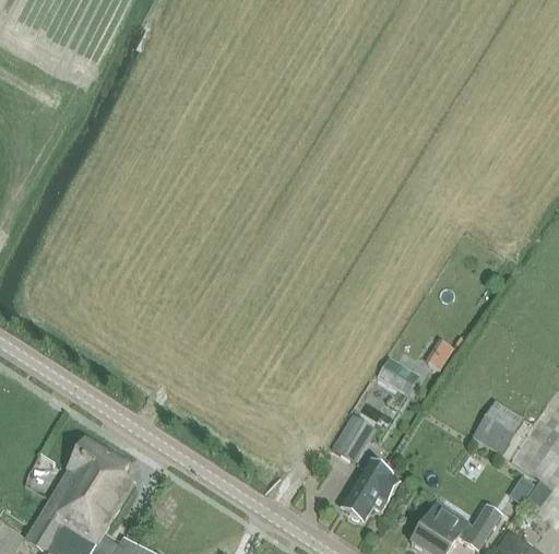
[(437,365),(452,343),(439,334),(424,356),(437,365)]
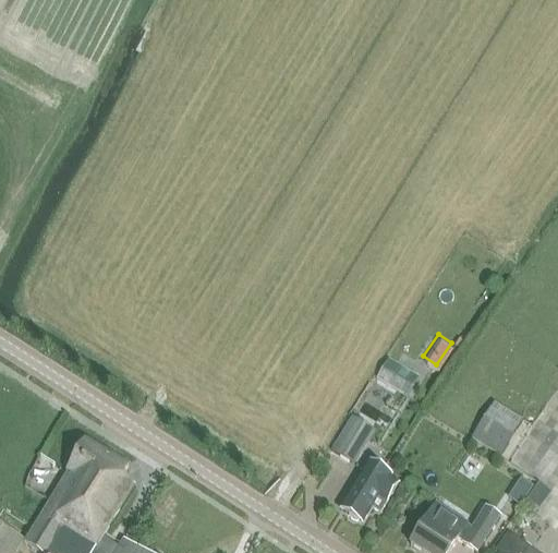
[(407,394),(420,373),(389,355),(376,375),(407,394)]
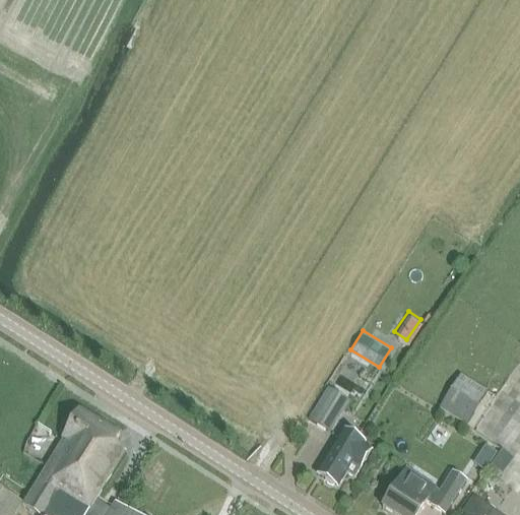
[(466,423),(488,388),(461,370),(439,405),(466,423)]
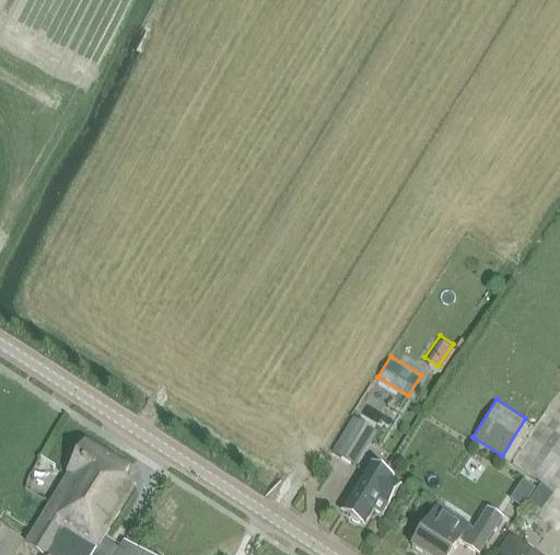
[(559,413),(546,432),(559,441),(559,413)]
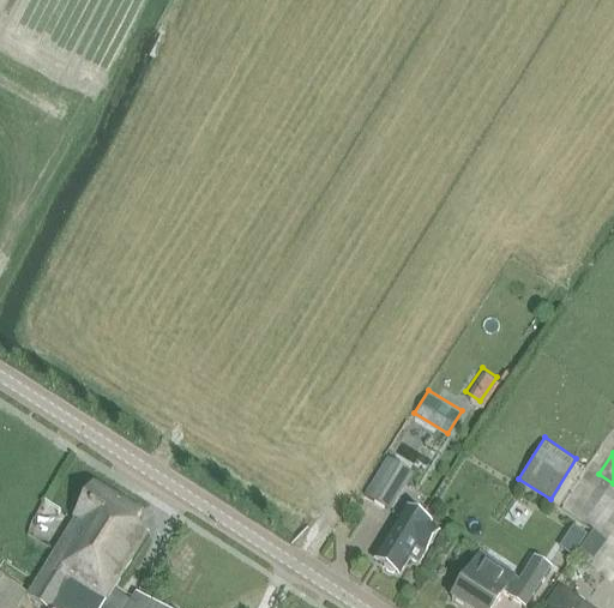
[(361,494),(383,506),(404,469),(384,457),(361,494)]
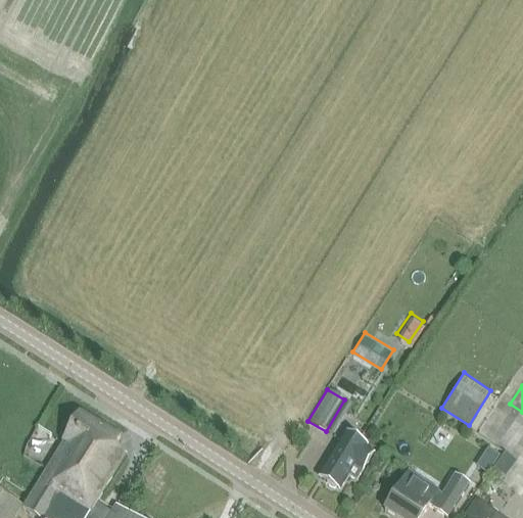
[(141,517),(114,501),(110,508),(97,499),(127,453),(114,444),(121,432),(80,407),(37,478),(39,479),(39,480),(21,506),(41,517),(141,517)]
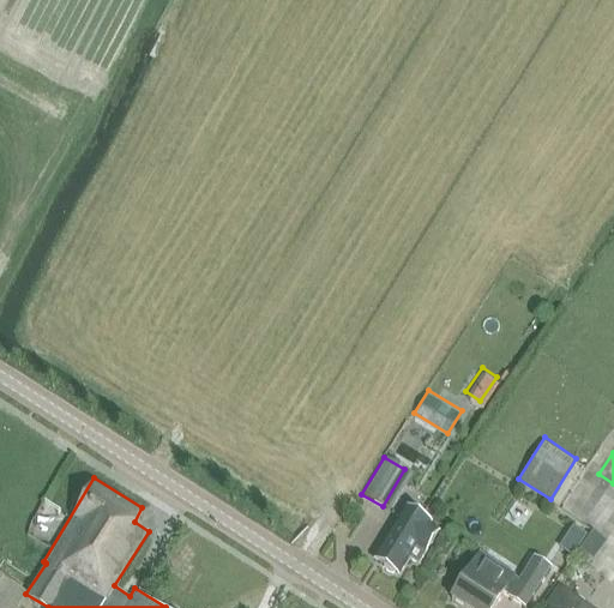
[(41,494),(28,524),(48,534),(61,505),(41,494)]
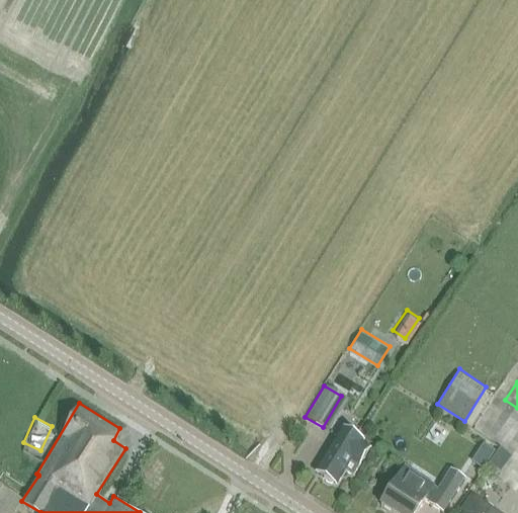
[(368,443),(347,431),(340,427),(330,444),(314,471),(336,483),(344,468),(352,474),(359,460),(359,459),(368,443)]
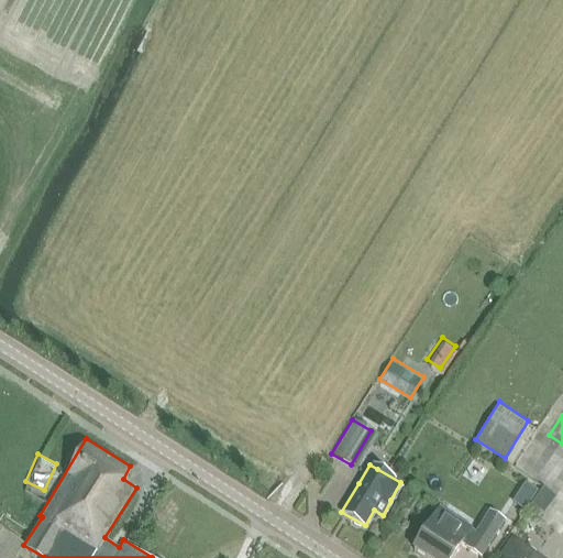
[(541,505),(553,489),(542,480),(530,496),(541,505)]
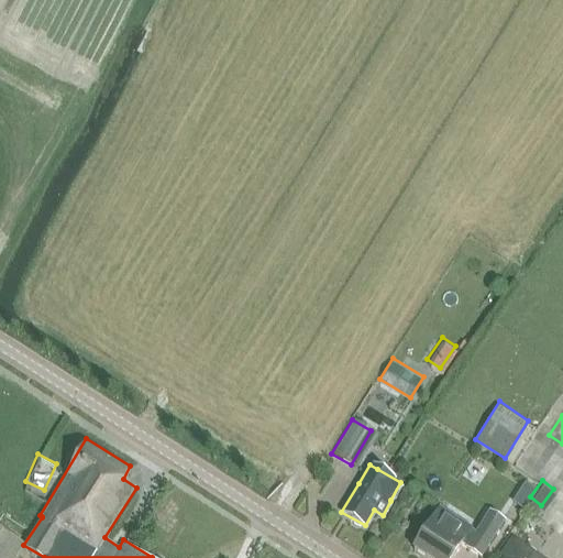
[(475,529),(464,522),(440,506),(415,546),(433,557),(450,557),(462,540),(466,544),(465,546),(482,556),(498,531),(506,518),(488,507),(475,529)]
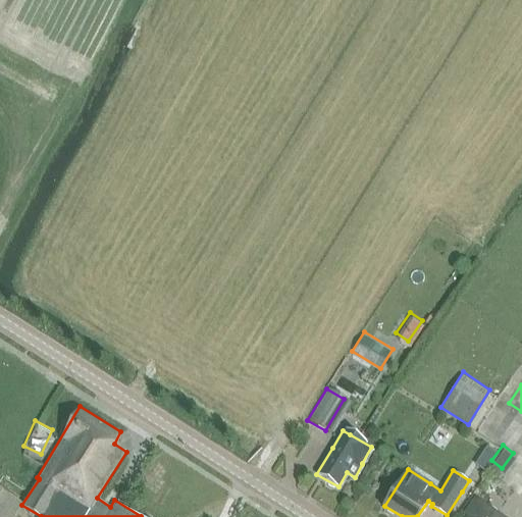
[(0,516),(13,516),(22,503),(0,488),(0,516)]
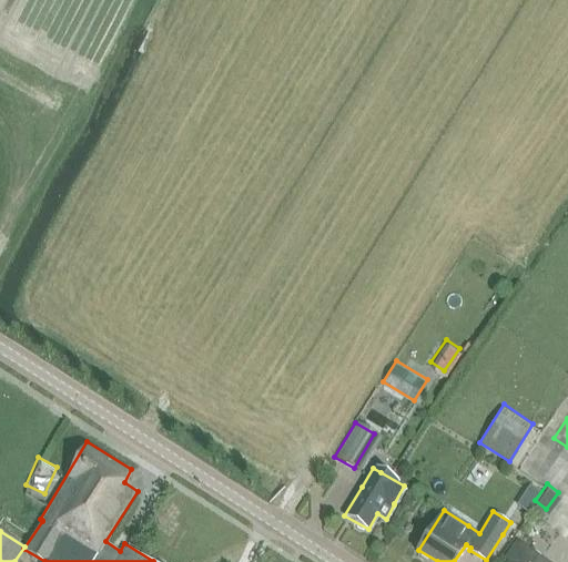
[(504,554),(507,557),(504,561),(551,561),(517,538),(504,554)]
